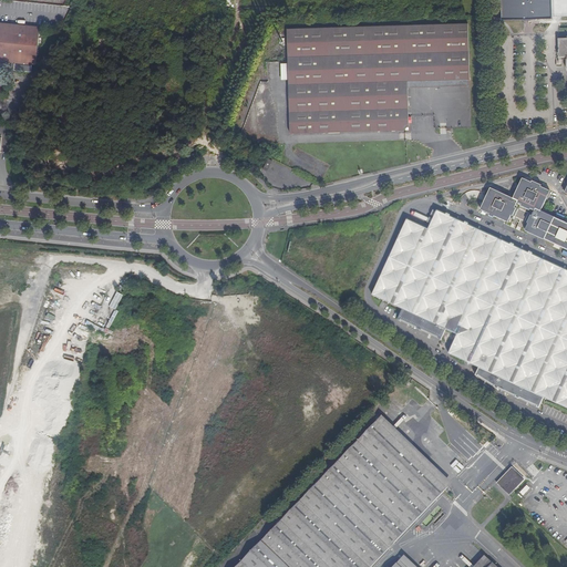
[(552,0),(504,0),(504,19),(554,19),(554,12),(562,12),(560,2),(553,2),(552,0)]
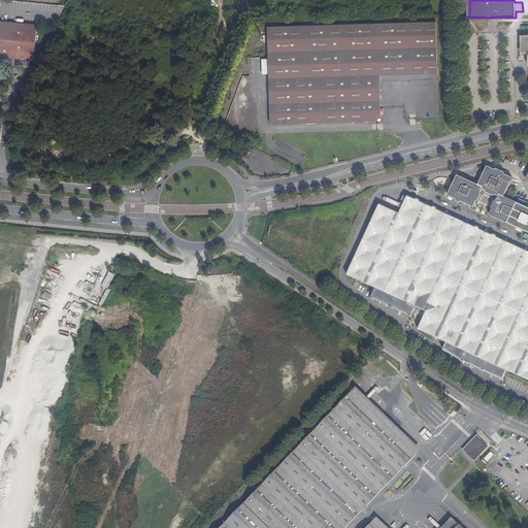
[(269,122),(378,120),(378,108),(378,74),(435,72),(434,21),(267,25),(267,59),(269,122)]
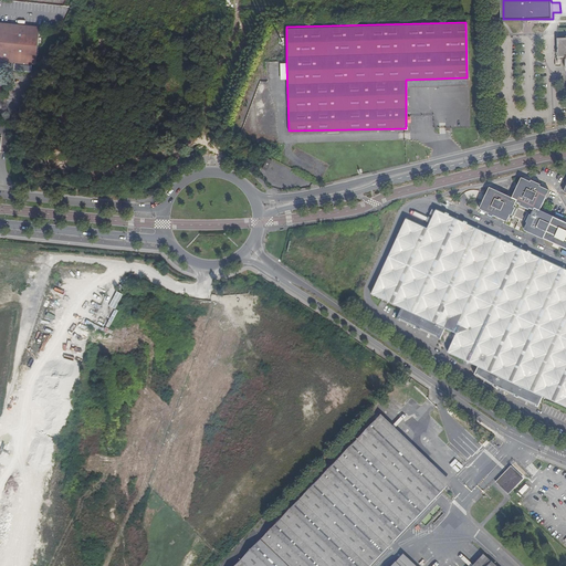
[(40,28),(0,23),(0,61),(35,65),(40,28)]
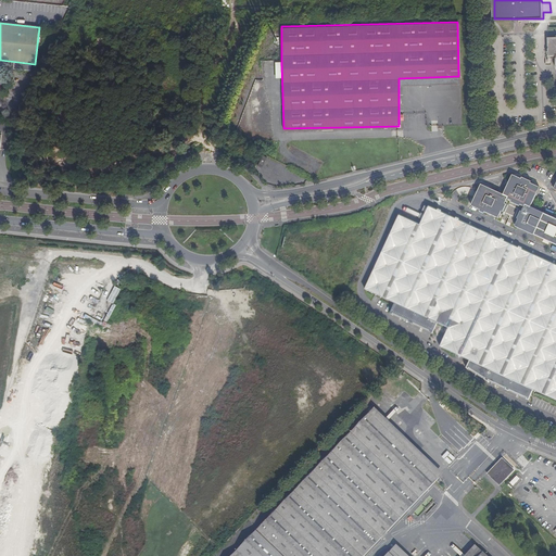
[(555,218),(541,213),(528,206),(538,187),(510,174),(502,193),(480,184),(469,206),(496,218),(505,199),(521,206),(514,226),(532,235),(555,245),(555,218)]
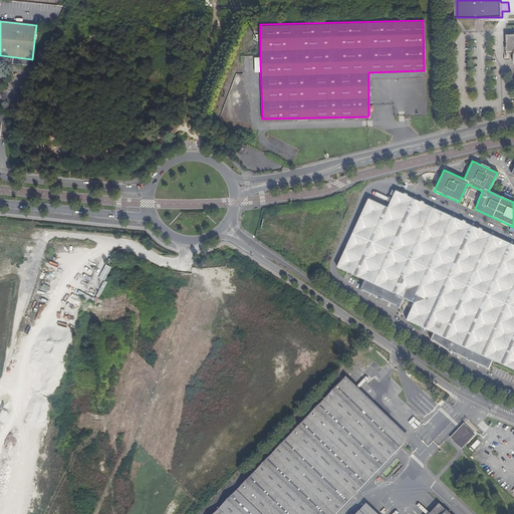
[(399,309),(403,299),(414,304),(406,321),(433,334),(430,341),(444,350),(487,371),(492,361),(513,371),(513,245),(404,195),(404,196),(396,193),(388,210),(368,201),(336,268),(363,281),(359,291),(399,309)]
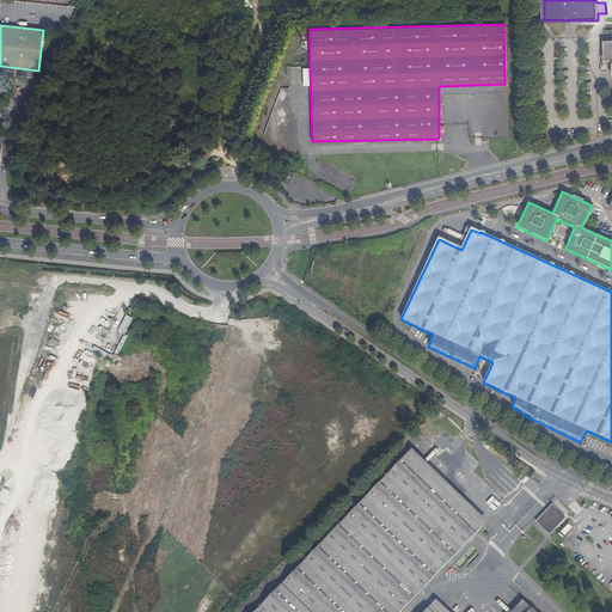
[(127,316),(118,331),(126,335),(134,319),(127,316)]
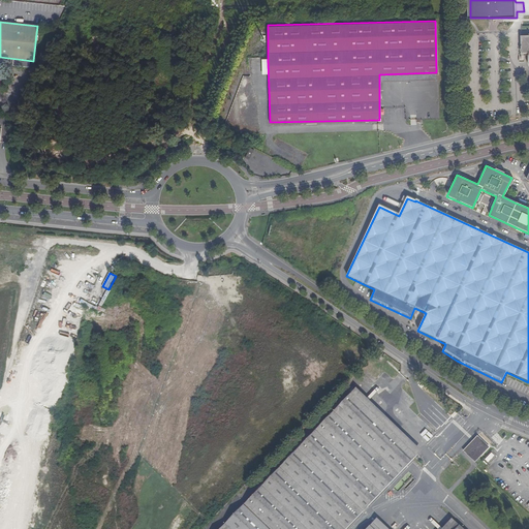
[(354,386),(217,528),(342,528),(419,449),(354,386)]
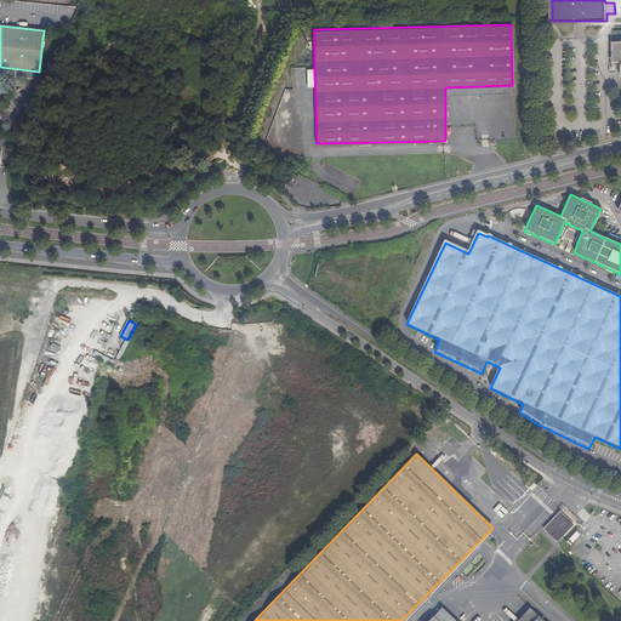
[(501,503),(495,510),(503,519),(510,513),(501,503)]
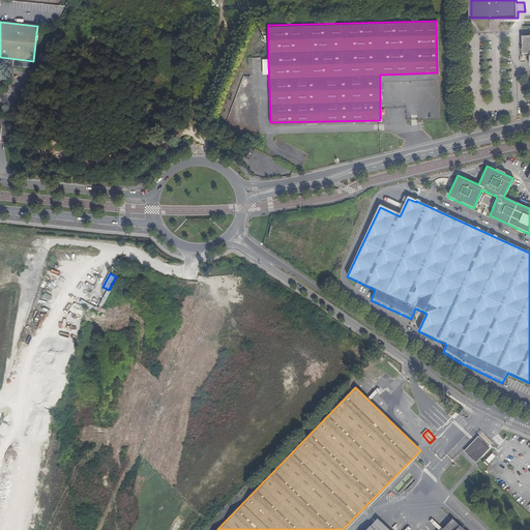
[(475,465),(480,460),(475,454),(477,451),(473,447),(477,443),(481,447),(483,445),(476,439),(463,453),(475,465)]
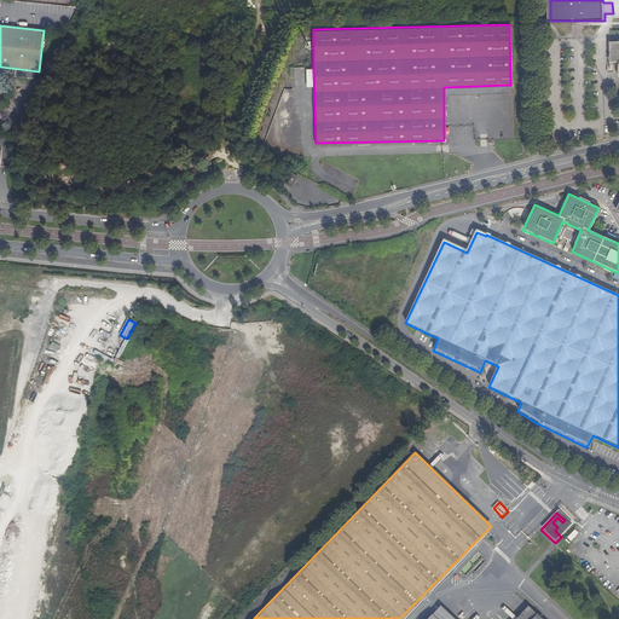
[(572,526),(565,520),(562,522),(557,518),(553,522),(557,527),(555,531),(561,537),(572,526)]
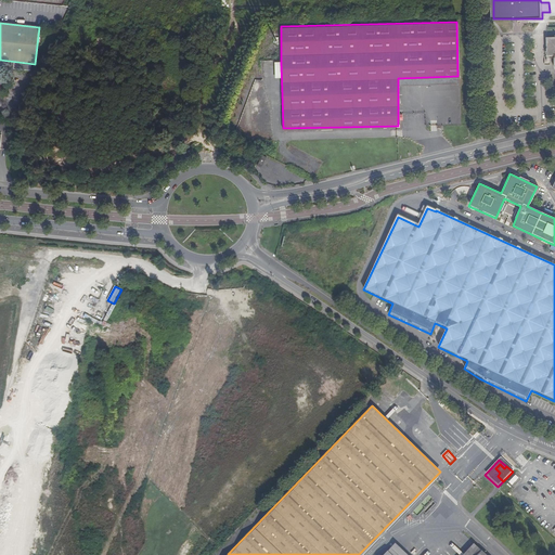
[(512,487),(520,478),(516,475),(508,483),(512,487)]
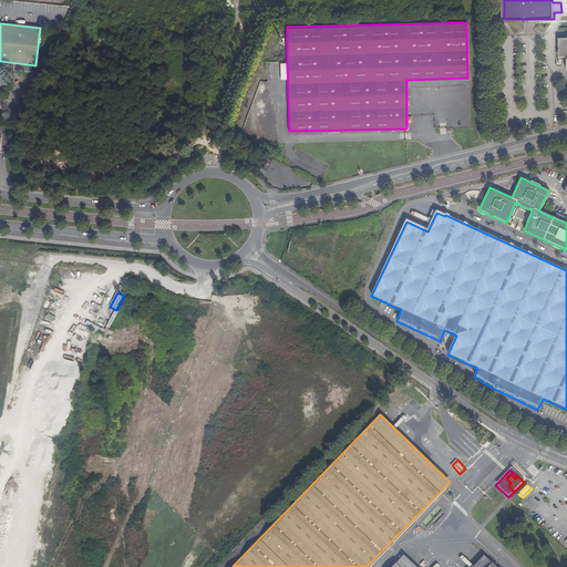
[(496,566),(483,554),(470,566),(415,566),(402,555),(390,566),(496,566)]
